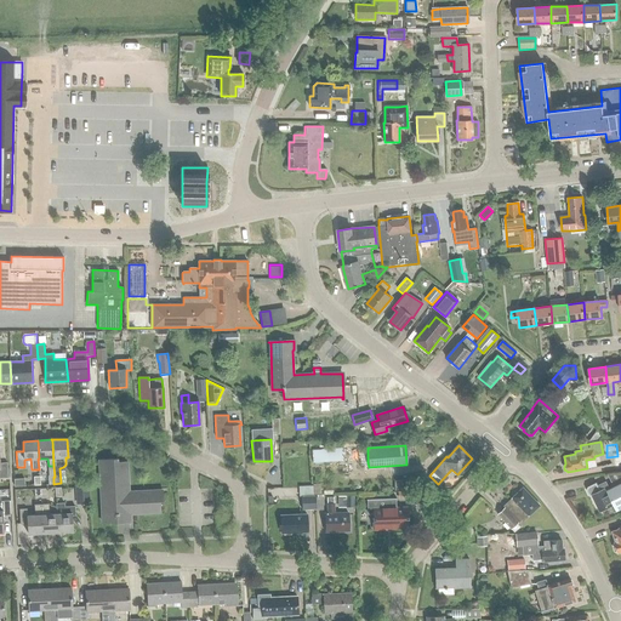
[(366,446),(312,450),(313,463),(342,461),(342,459),(347,459),(347,463),(368,462),(368,448),(366,446)]
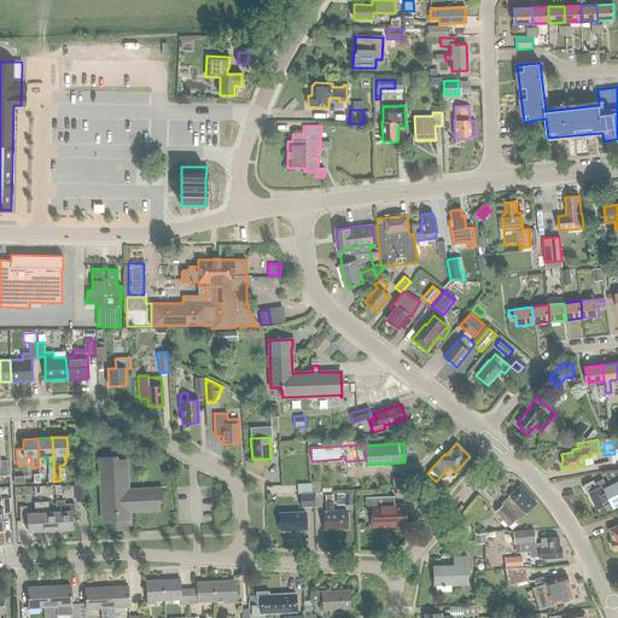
[(101,519),(129,518),(129,511),(161,509),(159,497),(161,497),(161,488),(128,489),(126,459),(116,459),(116,458),(99,459),(101,519)]
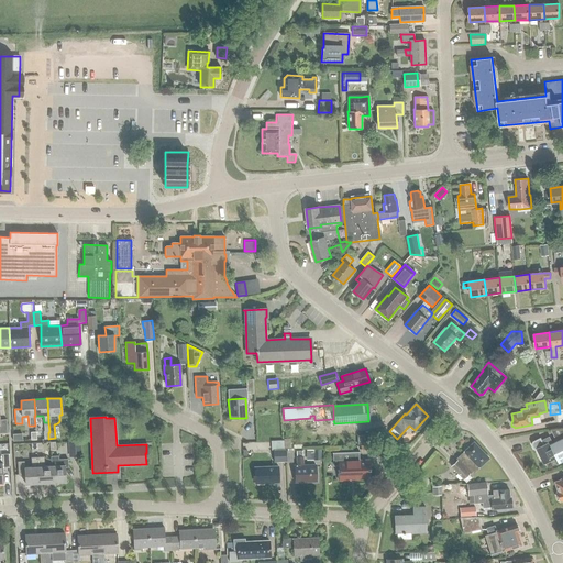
[(537,450),(544,464),(554,459),(556,464),(562,461),(562,438),(553,443),(550,435),(542,440),(541,438),(532,441),(532,444),(533,449),(537,450)]
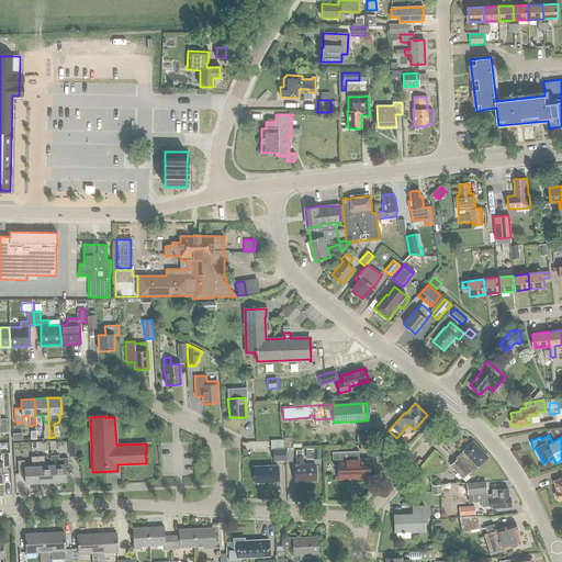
[(81,457),(81,440),(68,441),(69,457),(81,457)]
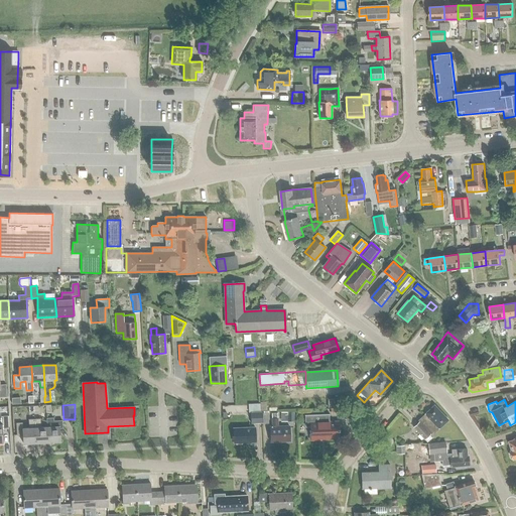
[(447,420),(434,405),(418,420),(419,421),(413,427),(424,439),(430,433),(431,434),(447,420)]
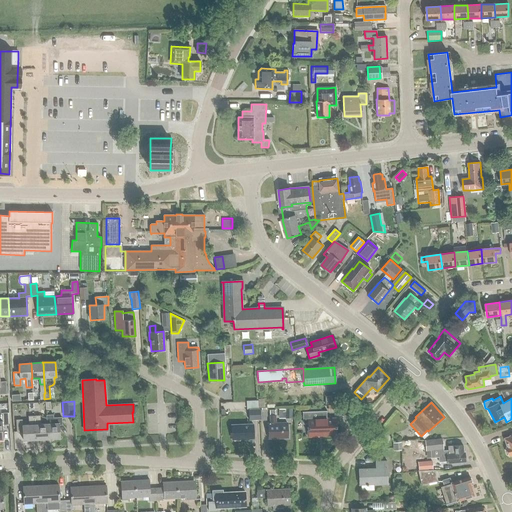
[(249,420),(260,420),(260,409),(248,409),(249,420)]
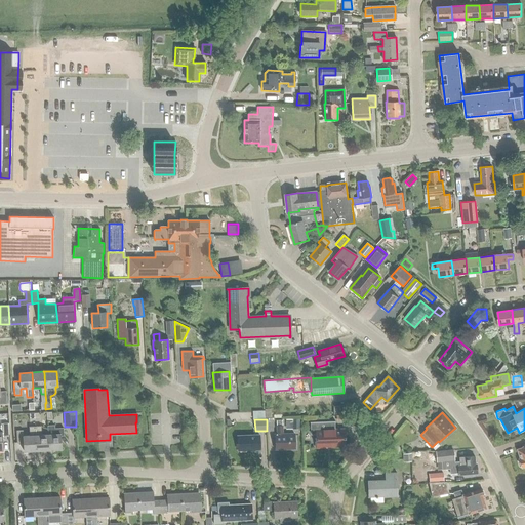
[(335,421),(310,422),(311,422),(311,432),(315,431),(316,448),(325,447),(325,446),(345,445),(345,430),(334,430),(334,422),(335,421)]
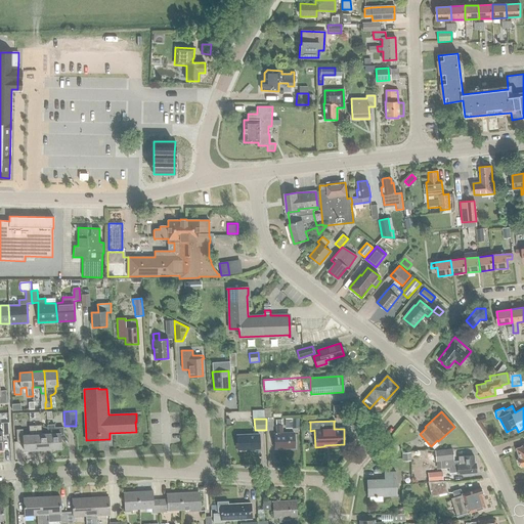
[(48,449),(47,434),(41,434),(41,425),(35,426),(36,450),(48,449)]
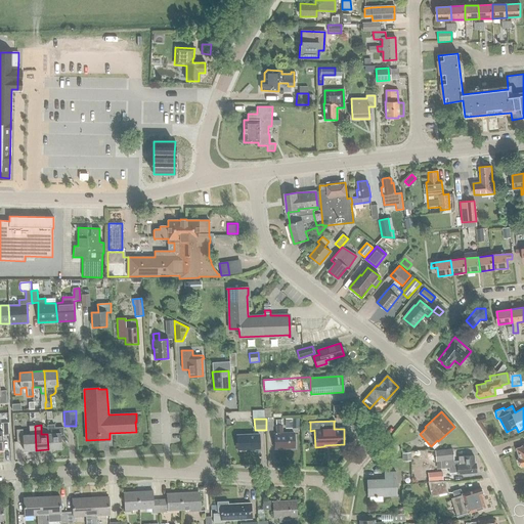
[(47,434),(48,449),(60,448),(60,435),(63,435),(63,428),(54,428),(54,425),(47,426),(48,434),(47,434)]
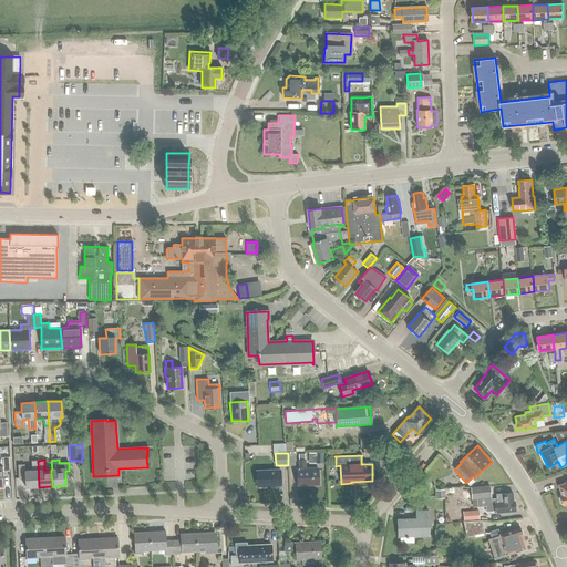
[(26,487),(39,487),(38,461),(31,461),(32,471),(24,471),(24,465),(18,465),(19,478),(26,478),(26,487)]
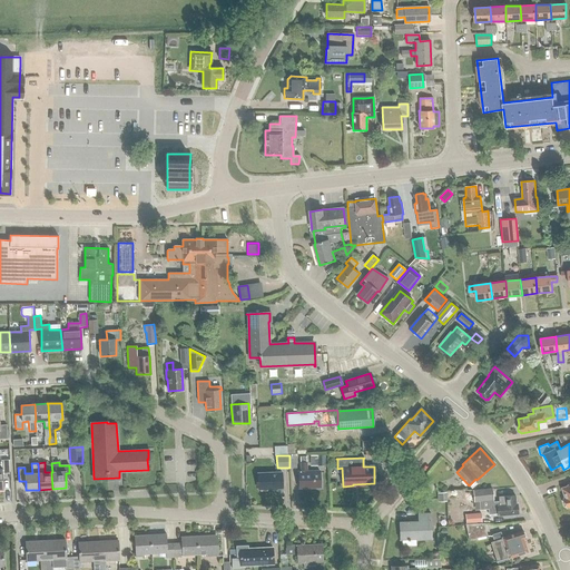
[(320,487),(320,471),(304,472),(304,463),(300,463),(301,470),(298,470),(298,472),(298,488),(320,487)]
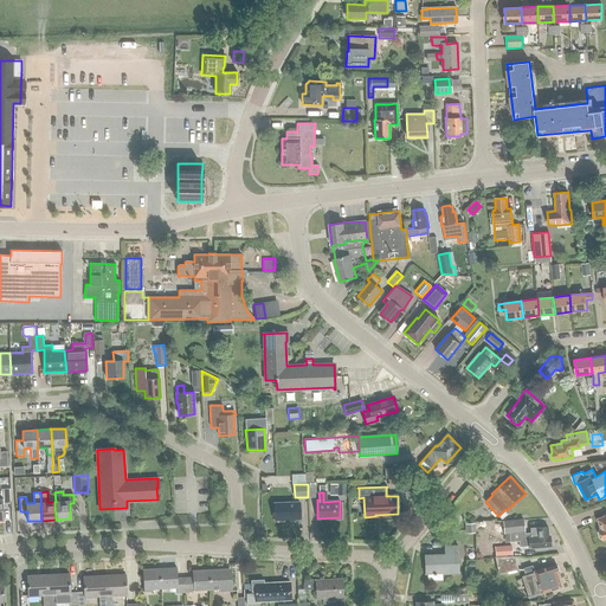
[(300,520),(300,502),(274,503),(275,521),(300,520)]
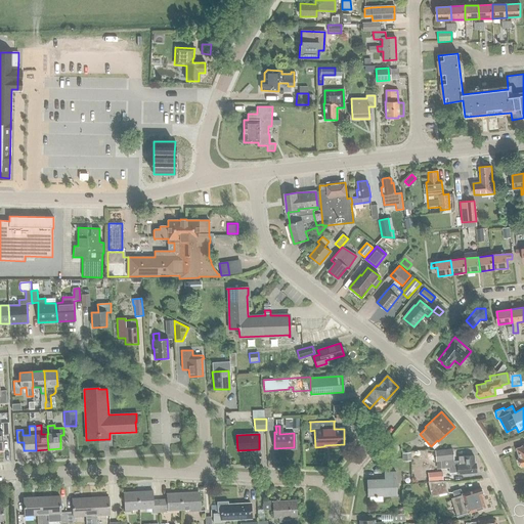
[(457,474),(476,473),(475,463),(474,463),(474,455),(459,456),(459,461),(453,462),(452,449),(441,450),(435,451),(436,461),(441,461),(441,466),(441,469),(449,468),(449,473),(457,472),(457,474)]
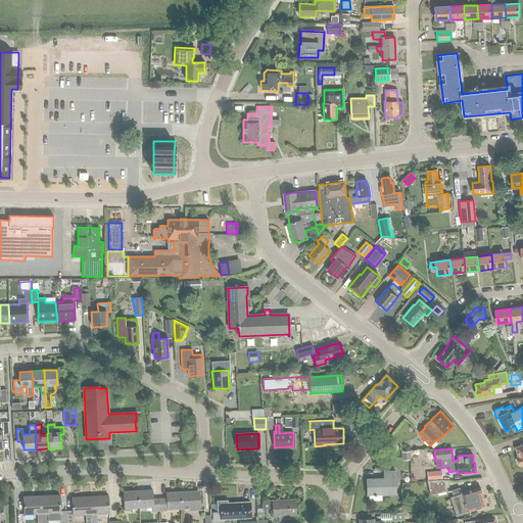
[(410,452),(401,453),(401,461),(410,460),(410,452)]
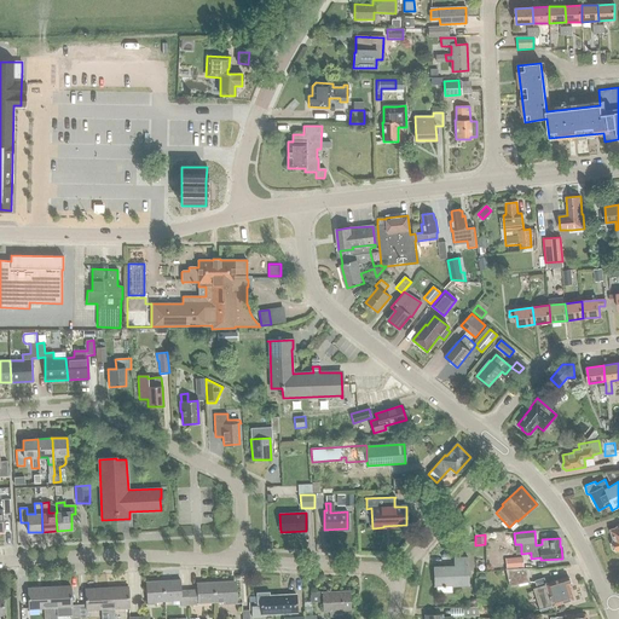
[(468,585),(467,557),(453,559),(453,566),(433,567),(434,586),(437,586),(437,593),(452,591),(452,586),(468,585)]
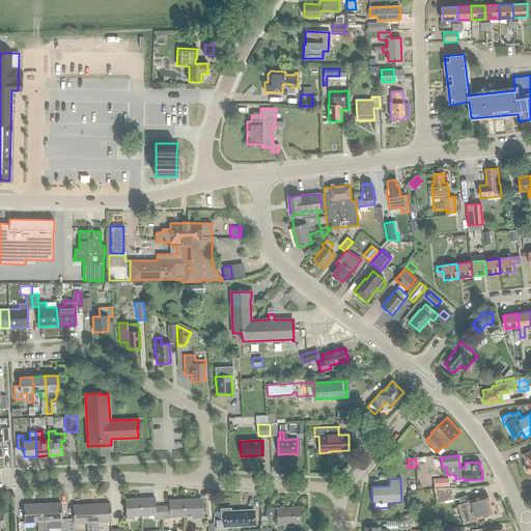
[(448,478),(434,479),(435,487),(448,486),(448,478)]
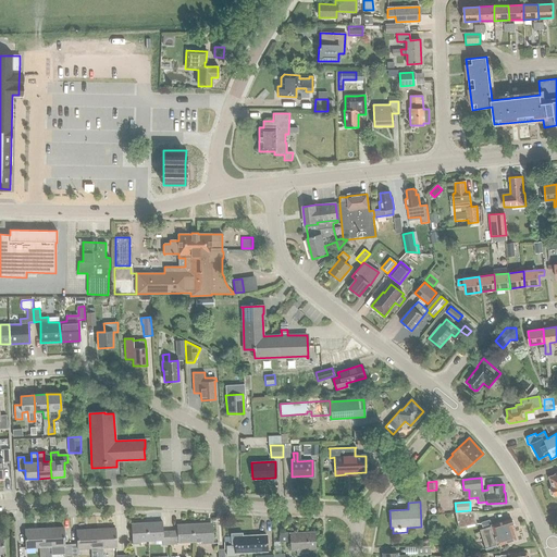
[(477,523),(473,511),(455,512),(458,528),(477,523)]
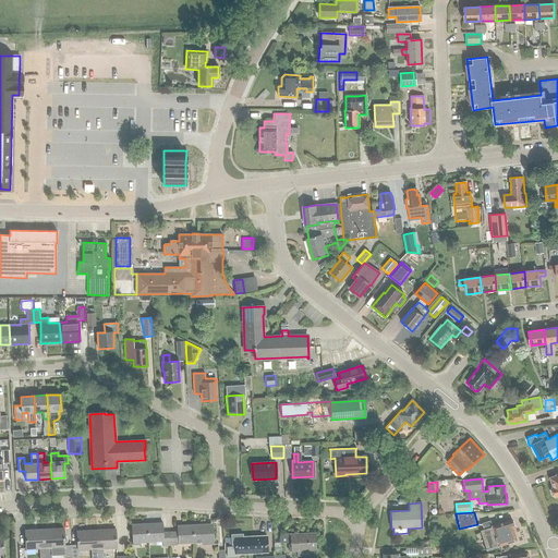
[(511,520),(510,520),(492,525),(489,521),(482,523),(489,548),(485,549),(485,550),(517,541),(512,528),(513,528),(512,526),(514,525),(512,521),(511,520)]
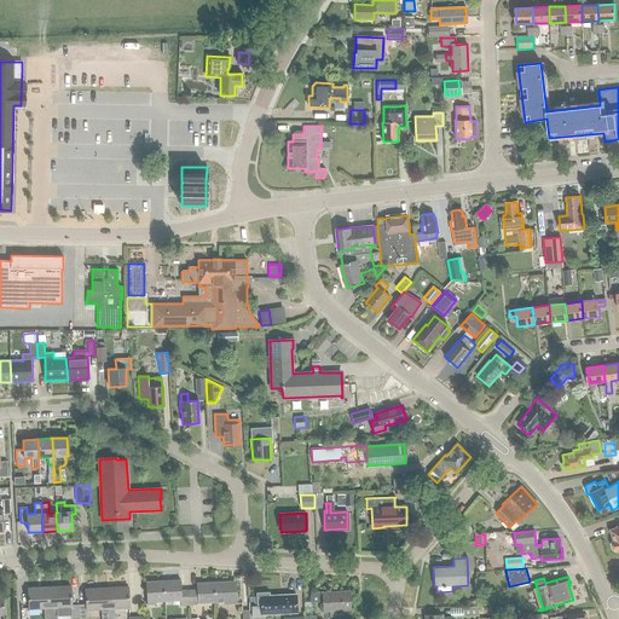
[(179,606),(189,605),(187,590),(181,590),(180,580),(162,582),(163,601),(179,600),(179,606)]
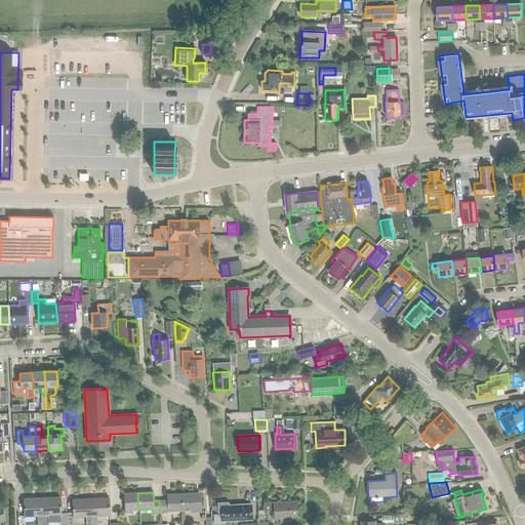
[(131,510),(138,510),(137,493),(123,493),(124,513),(132,512),(131,510)]
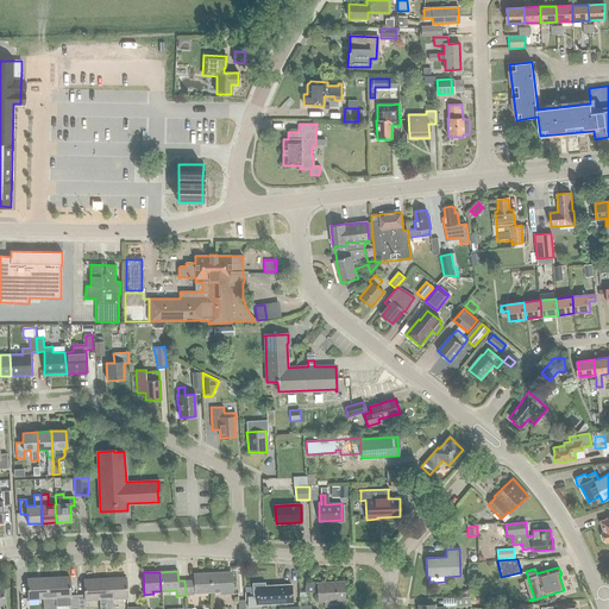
[(232,572),(209,573),(211,592),(220,592),(220,595),(233,594),(232,572)]
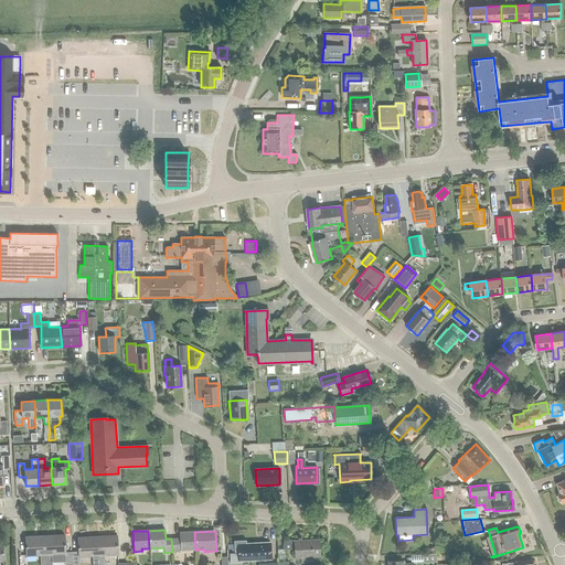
[(180,551),(195,550),(194,532),(179,532),(180,539),(171,539),(172,552),(180,552),(180,551)]
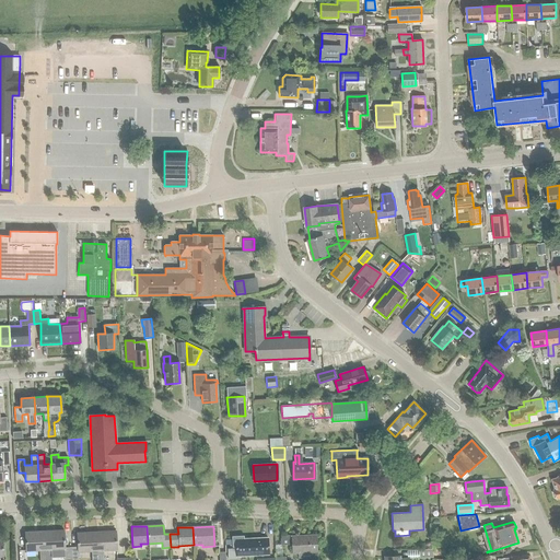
[(63,559),(71,559),(70,547),(65,547),(63,531),(43,532),(44,559),(50,559),(50,550),(63,549),(63,559)]
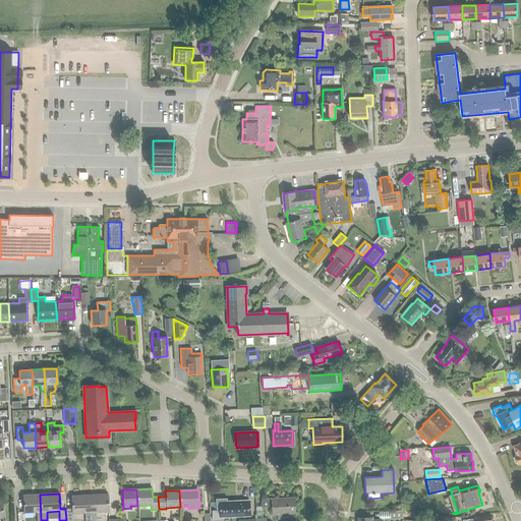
[(96,520),(96,512),(109,512),(108,494),(89,495),(90,520),(96,520)]
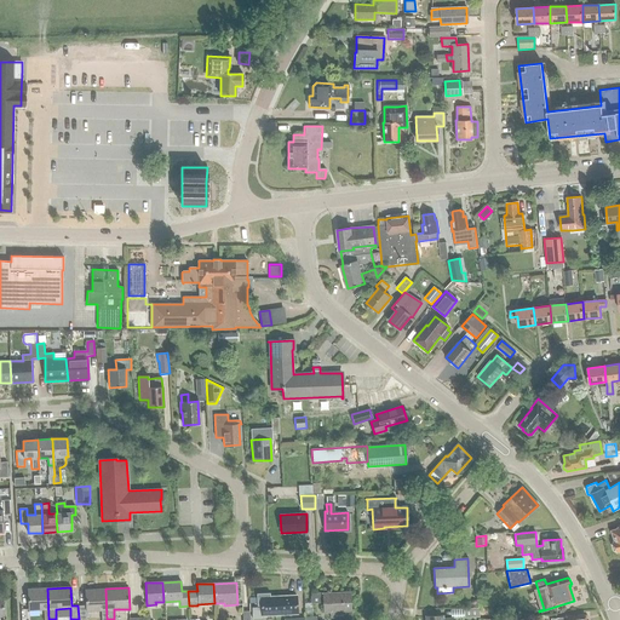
[(44,619),(49,619),(47,589),(28,589),(29,610),(44,610),(44,619)]
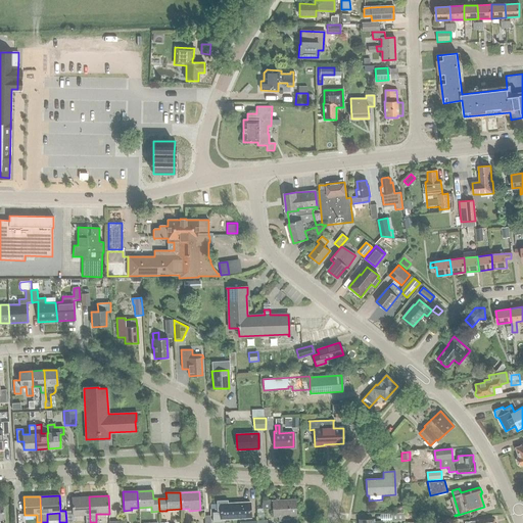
[(73,510),(65,511),(66,522),(68,522),(74,522),(73,516),(85,515),(85,522),(90,522),(89,496),(72,497),(73,510)]
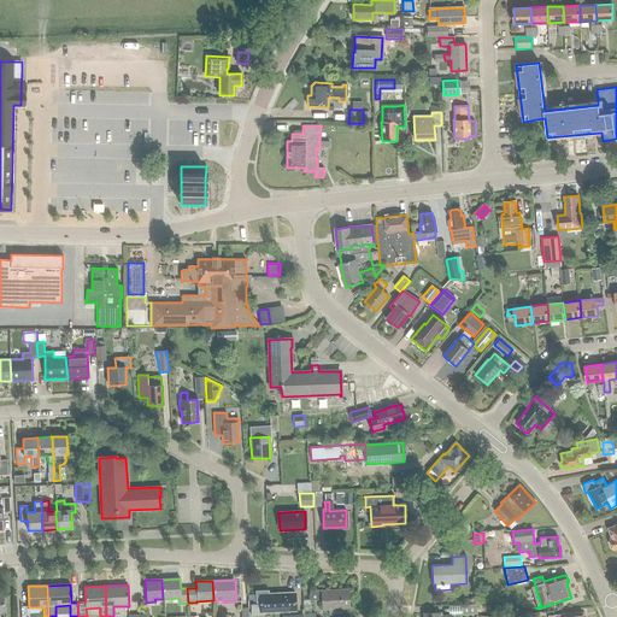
[(348,589),(322,592),(309,593),(310,601),(323,600),(323,610),(340,609),(340,613),(350,613),(348,589)]
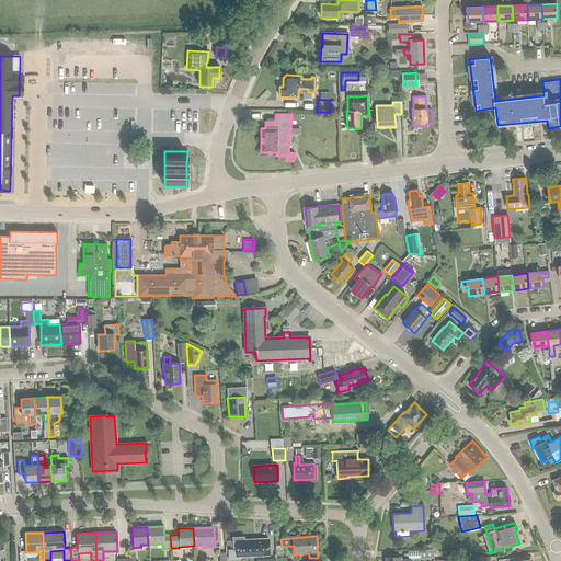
[(268,556),(268,539),(244,540),(244,537),(232,537),(232,548),(237,548),(237,549),(237,550),(237,554),(237,557),(268,556)]
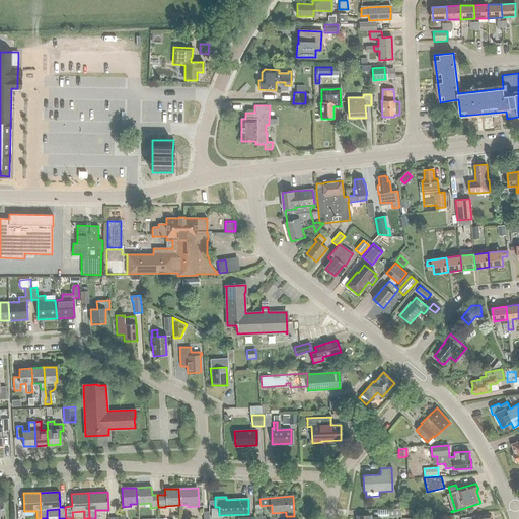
[(388,517),(402,516),(402,509),(388,510),(388,517)]
